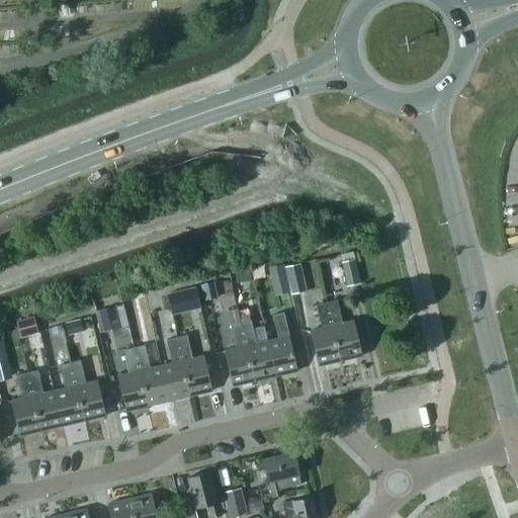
[(351,252),(339,255),(341,263),(353,260),(351,252)]
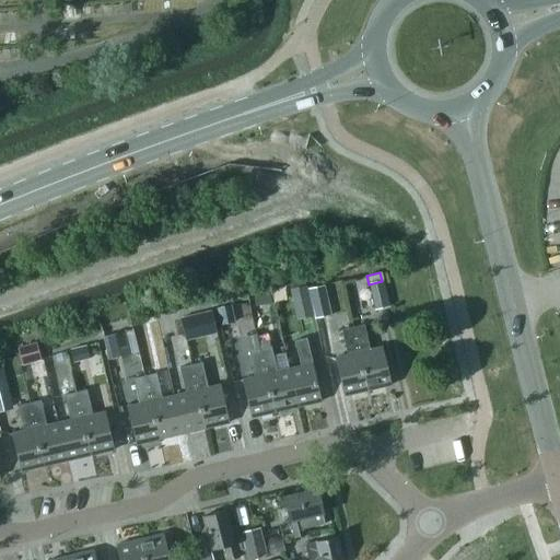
[(369,284),(375,312),(389,308),(382,281),(369,284)]
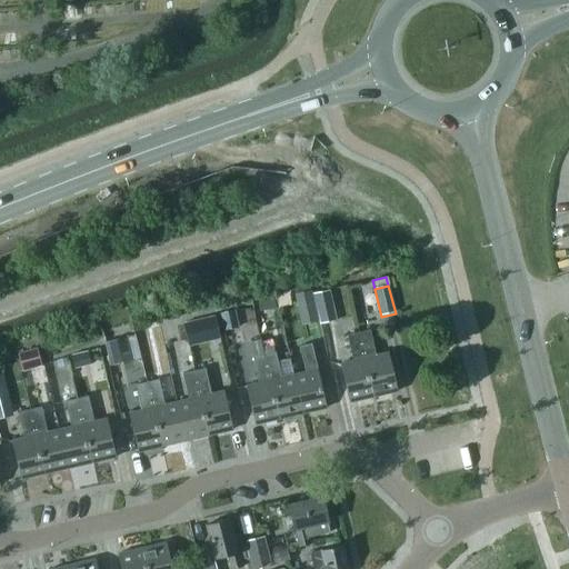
[(312,293),(320,325),(336,320),(328,290),(312,293)]
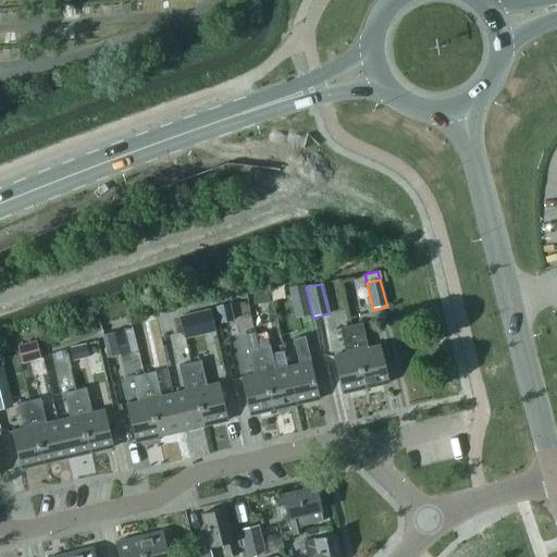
[(304,285),(288,288),(295,319),(310,316),(304,285)]
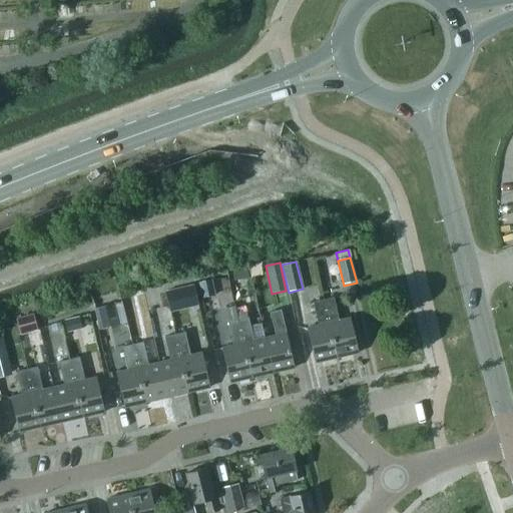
[(233,282),(248,279),(246,266),(231,269),(233,282)]
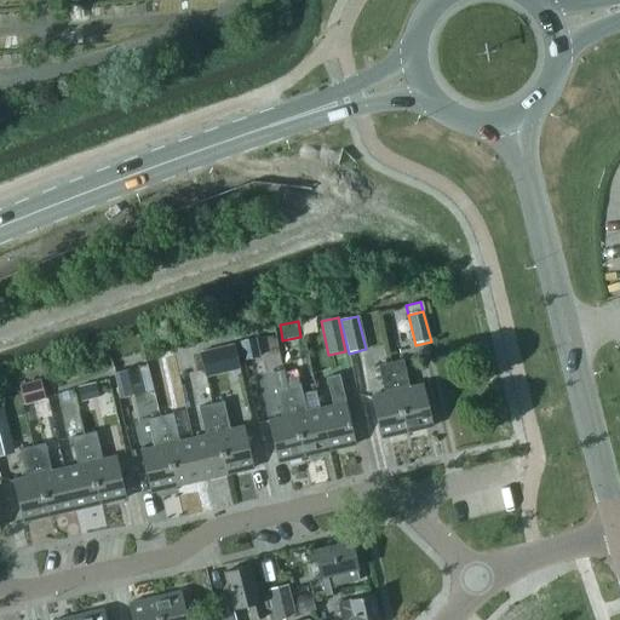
[(253,338),(241,342),(245,360),(257,357),(253,338)]
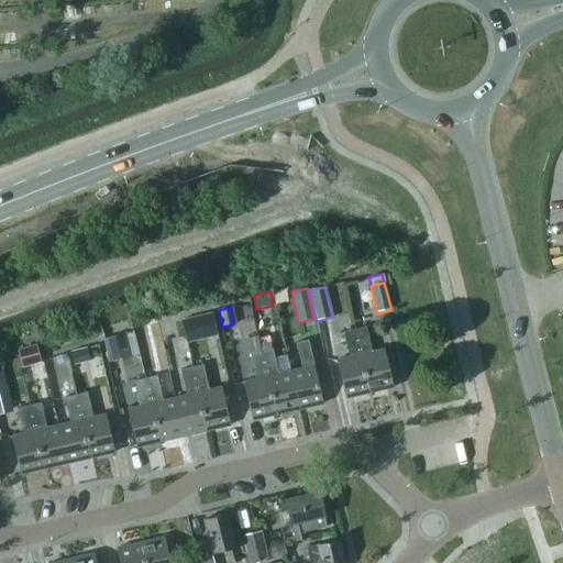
[(211,313),(181,320),(186,340),(216,332),(211,313)]
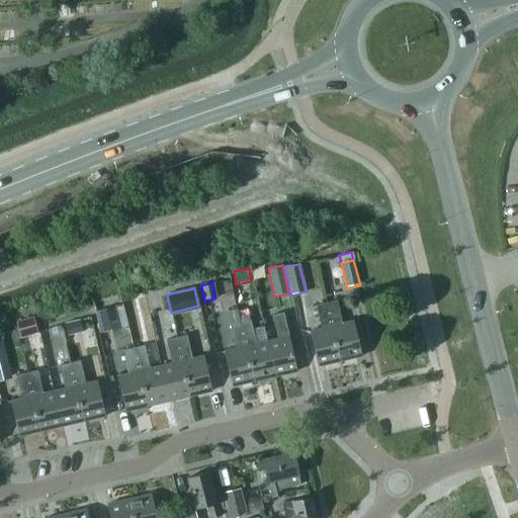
[(336,299),(325,303),(340,361),(361,356),(353,321),(342,324),(336,299)]
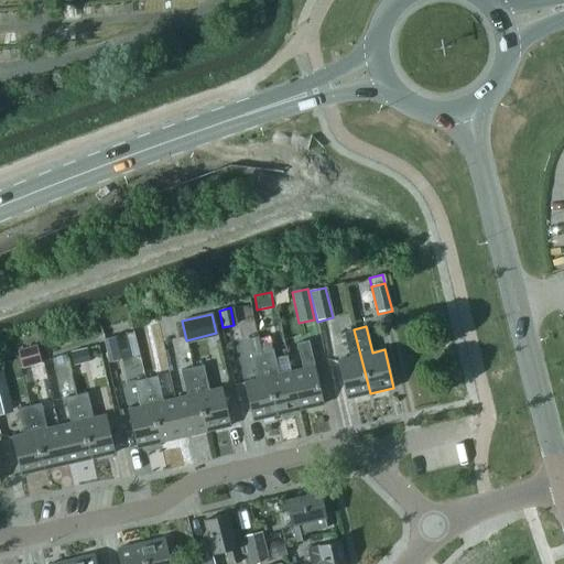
[(346,399),(370,393),(354,329),(344,332),(349,358),(337,360),(346,399)]
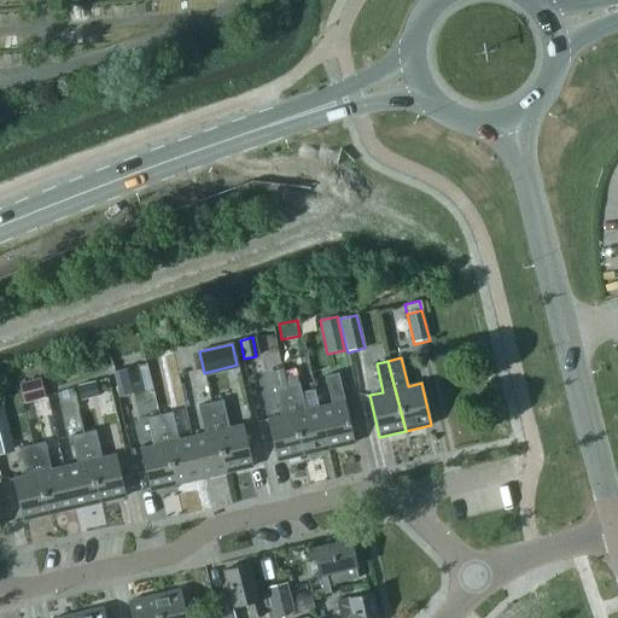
[(112,373),(117,391),(141,385),(138,367),(112,373)]
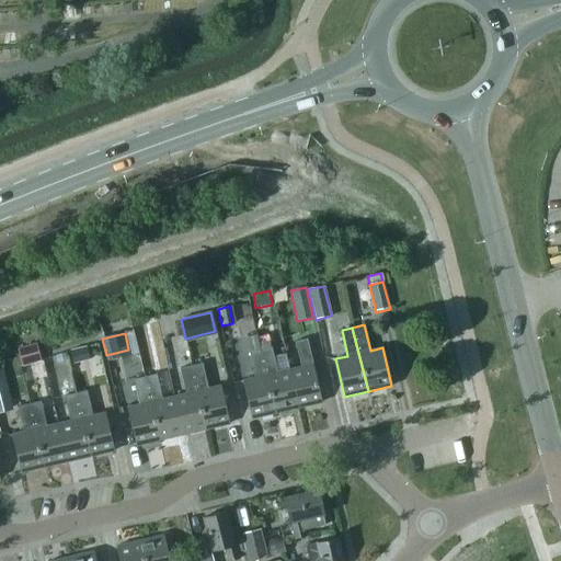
[(248,352),(259,350),(255,335),(244,338),(248,352)]
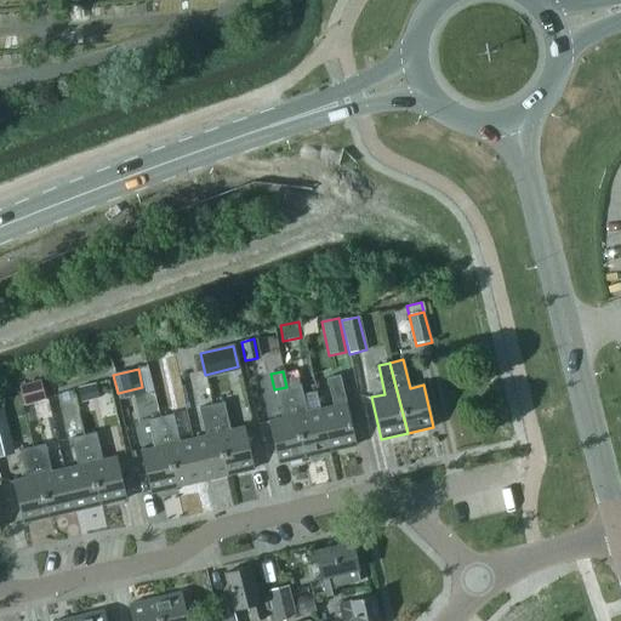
[(332,406),(319,410),(329,451),(355,445),(340,375),(326,379),(332,406)]
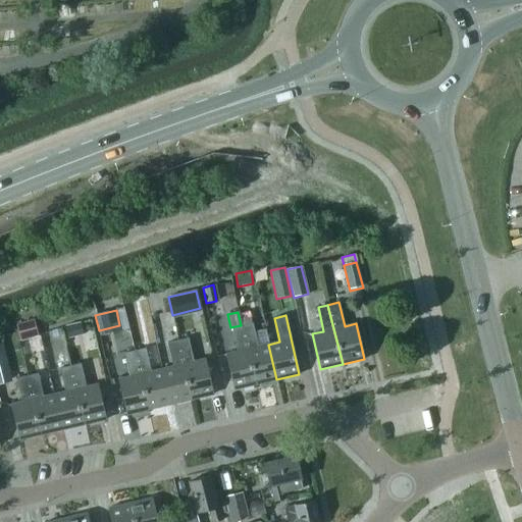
[(37,319),(19,322),(21,335),(39,332),(37,319)]
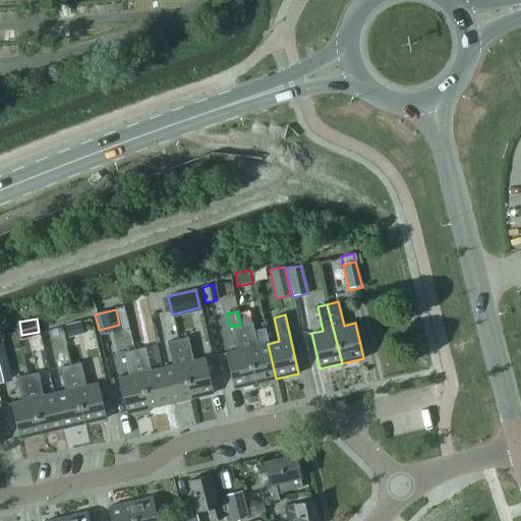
[(67,338),(82,334),(79,322),(64,326),(67,338)]
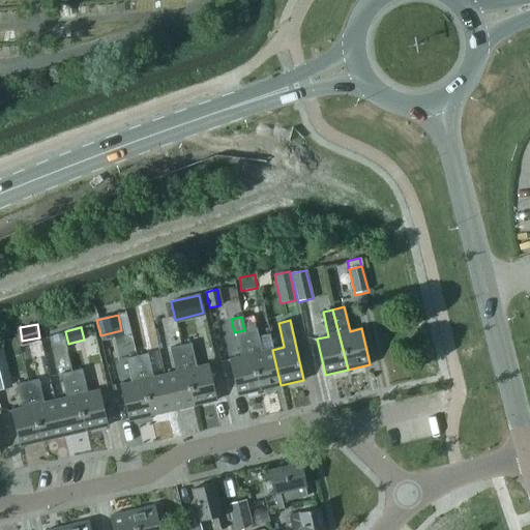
[(260,390),(281,385),(272,350),(262,352),(256,328),(244,330),(260,390)]
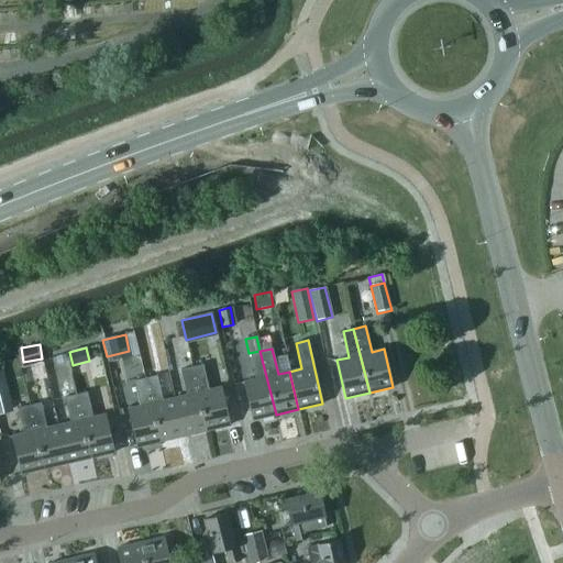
[(276,415),(260,351),(249,353),(255,379),(243,382),(252,420),(276,415)]
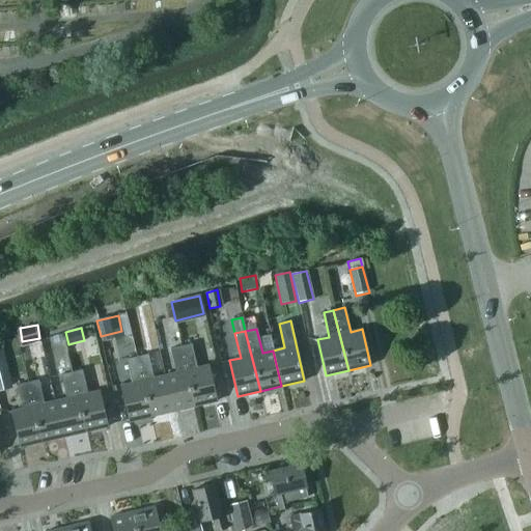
[(191,343),(179,346),(195,406),(217,400),(208,365),(197,368),(191,343)]
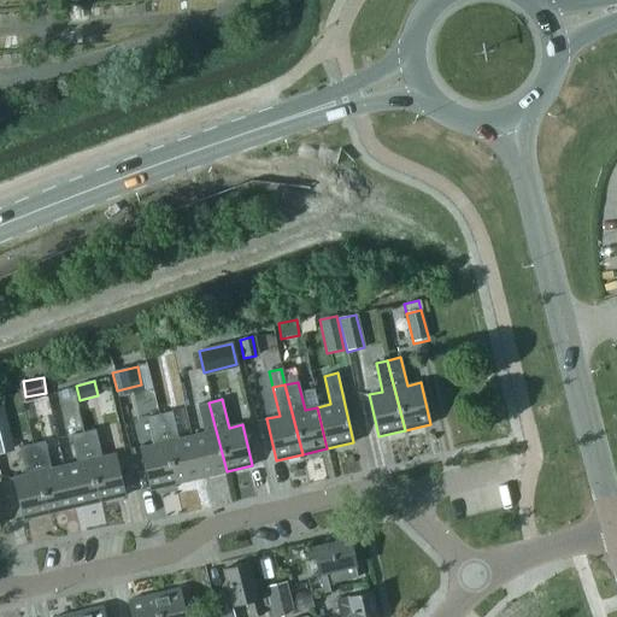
[(200,477),(227,471),(209,403),(197,405),(204,434),(189,436),(200,477)]
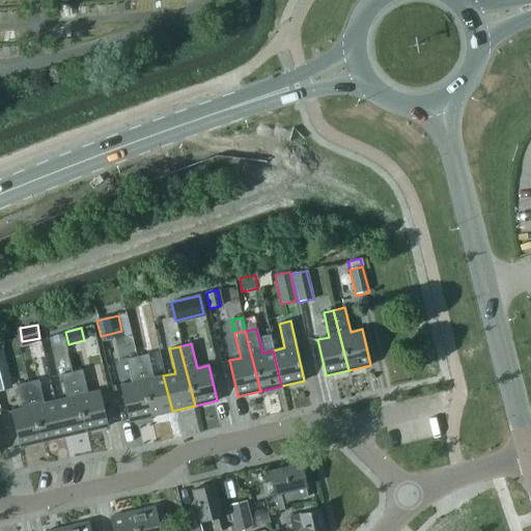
[(0,390),(12,387),(2,350),(0,350),(0,390)]
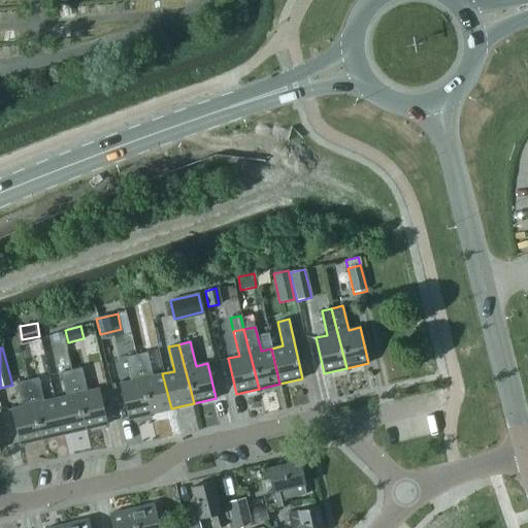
[(146,352),(135,355),(151,414),(171,408),(162,373),(153,376),(146,352)]
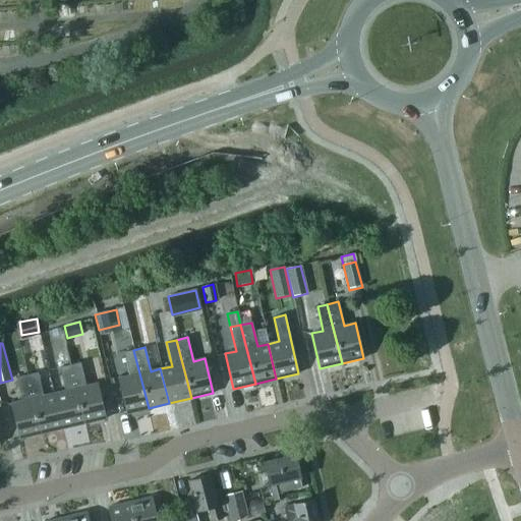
[(149,408),(133,350),(124,352),(129,375),(118,379),(126,413),(149,408)]
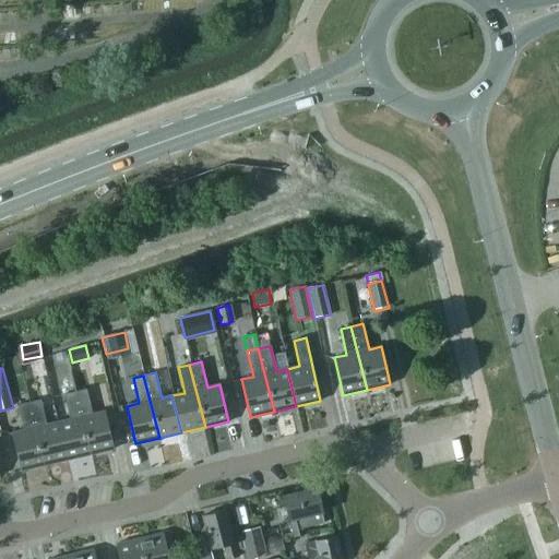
[(86,389),(74,392),(90,454),(114,449),(105,412),(92,415),(86,389)]
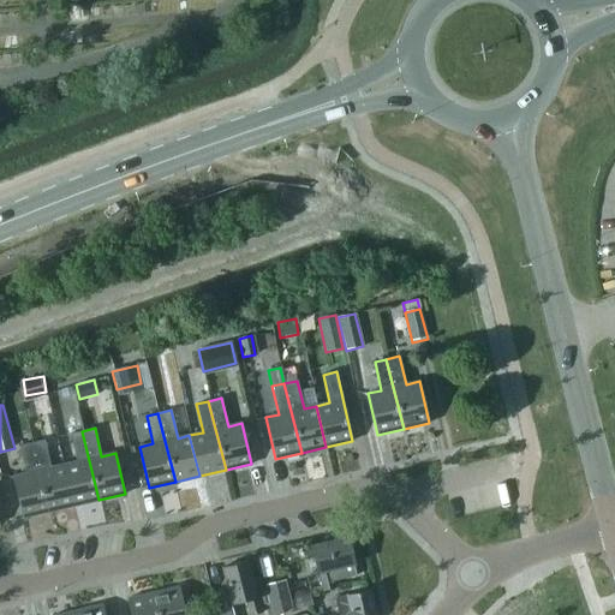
[(63,465),(73,506),(99,500),(82,431),(70,434),(77,461),(63,465)]
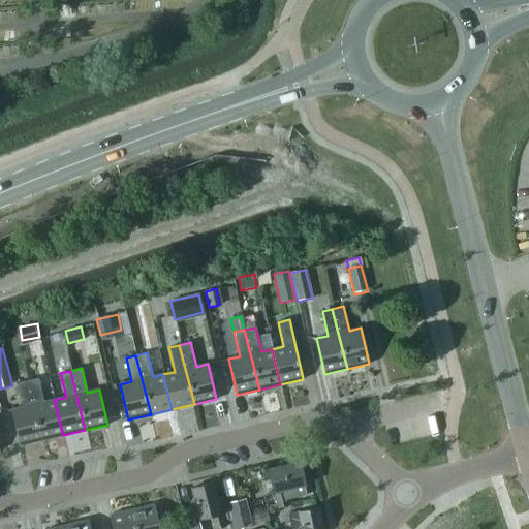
[(41,440),(63,435),(54,400),(43,402),(38,378),(27,381),(41,440)]
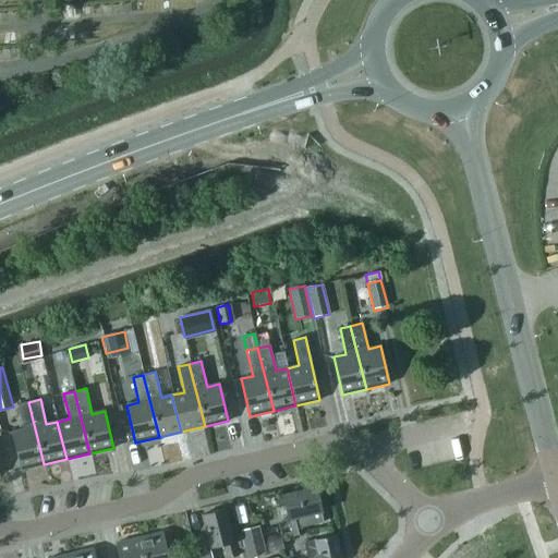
[(44,464),(28,402),(17,404),(24,429),(11,433),(20,470),(44,464)]
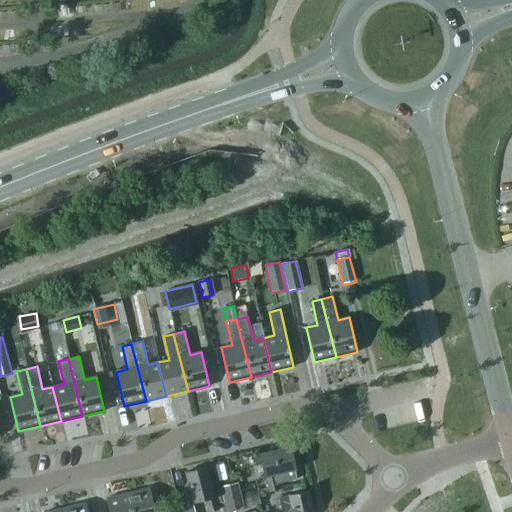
[(264,476),(265,476),(269,492),(279,489),(277,483),(297,479),(289,448),(259,455),(264,476)]
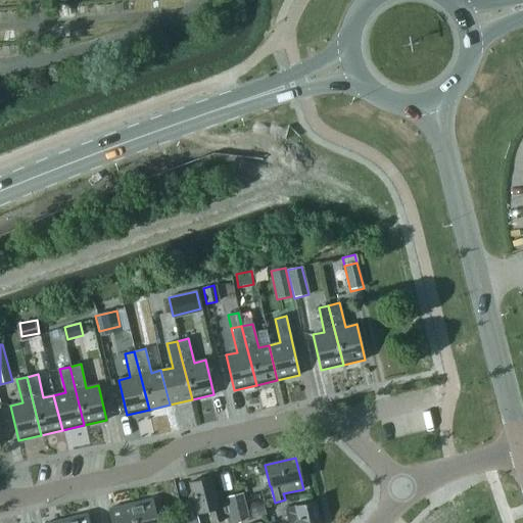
[(192,481),(188,482),(193,500),(179,504),(184,522),(198,522),(196,514),(209,511),(211,522),(214,522),(223,521),(221,515),(226,514),(221,491),(216,493),(211,477),(200,479),(198,479),(193,480),(192,481)]
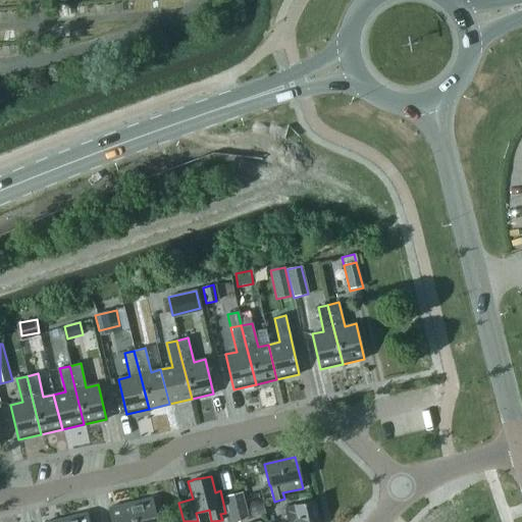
[(224,497),(230,521),(237,521),(248,516),(242,492),(224,497)]
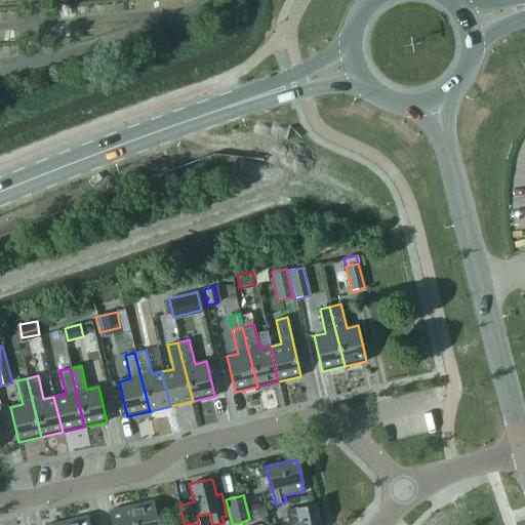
[(158,524),(153,501),(130,507),(134,524),(158,524)]
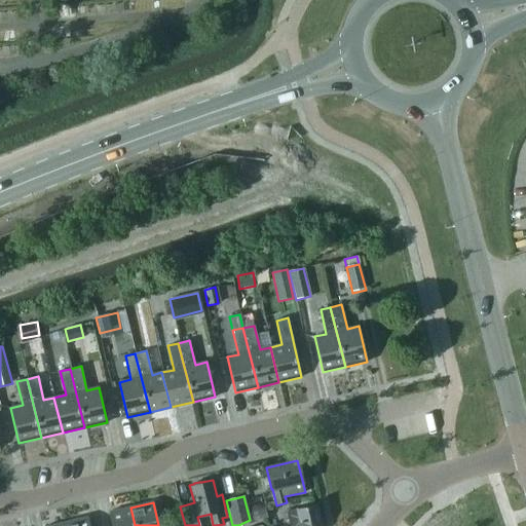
[(321,525),(322,525),(316,504),(286,512),(289,525),(321,525)]
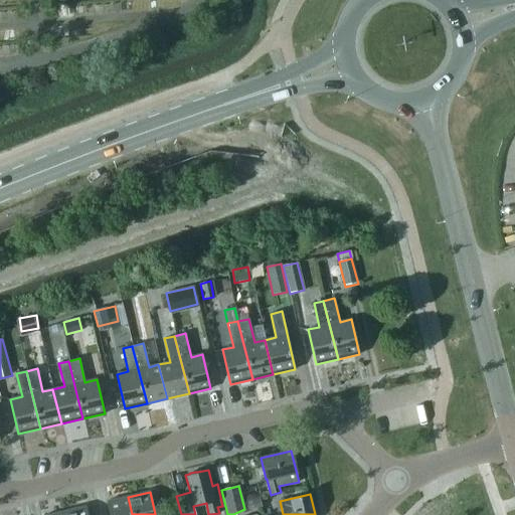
[(132,514),(128,497),(107,502),(109,514),(132,514)]
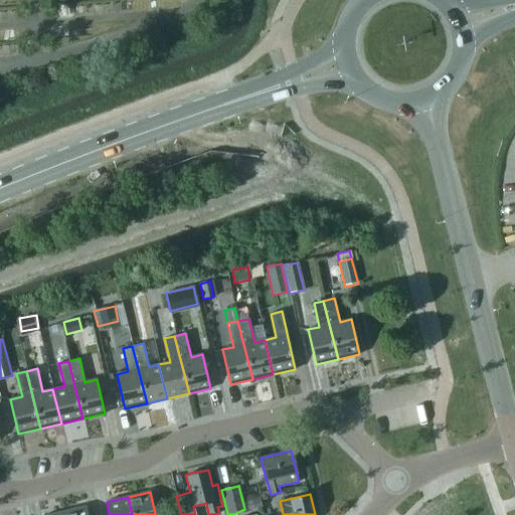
[(245,502),(247,510),(261,506),(259,499),(245,502)]
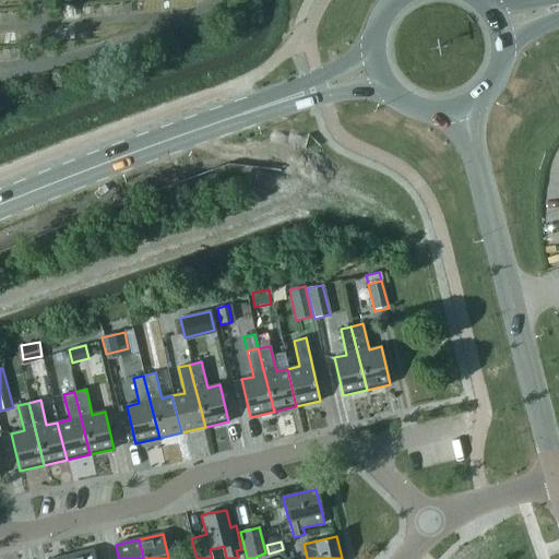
[(95,558),(93,549),(69,556),(70,558),(95,558)]
